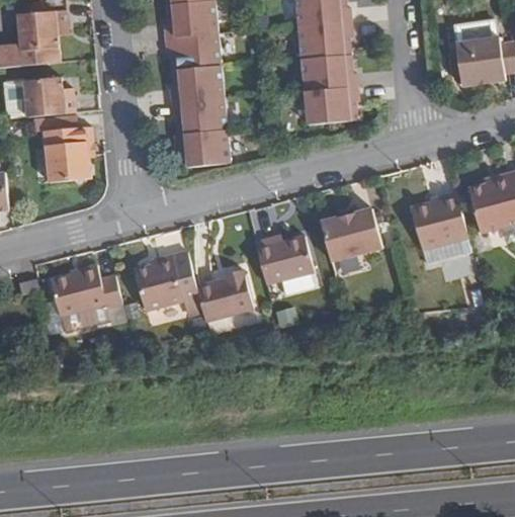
[(218,31),(213,0),(196,0),(166,3),(168,21),(163,22),(164,36),(218,31)]
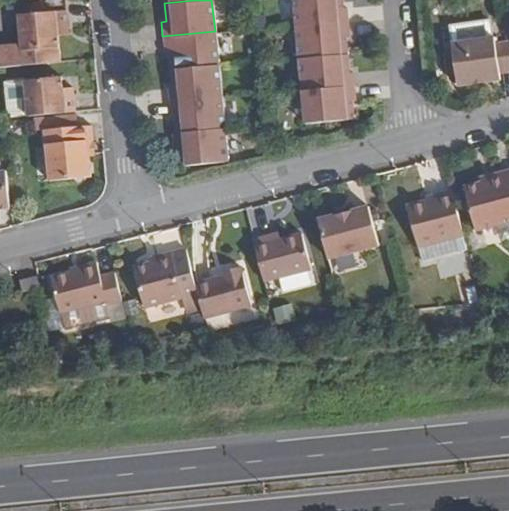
[(341,10),(339,0),(290,0),(293,27),(346,23),(345,10),(341,10)]
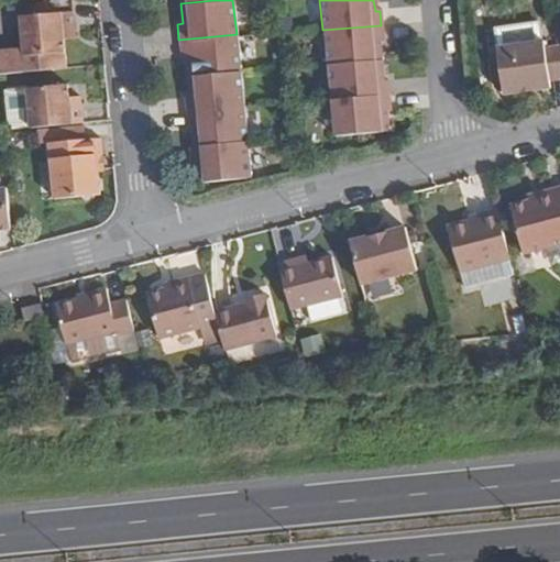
[(0,74),(63,68),(61,40),(72,37),(69,11),(17,15),(20,48),(0,50),(0,74)]
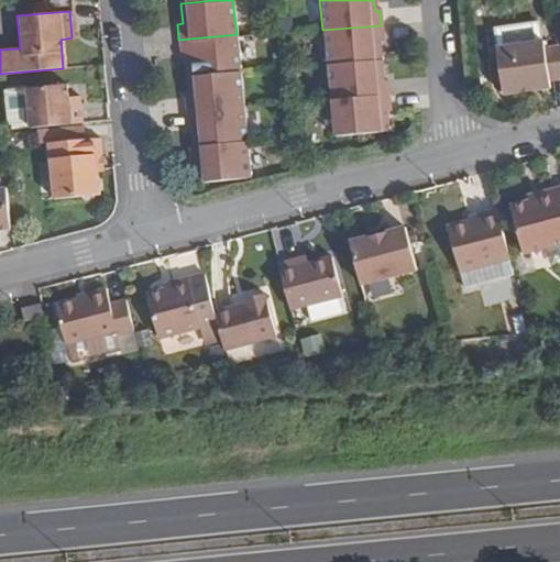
[(383,40),(381,25),(322,30),(326,65),(380,61),(377,41),(383,40)]
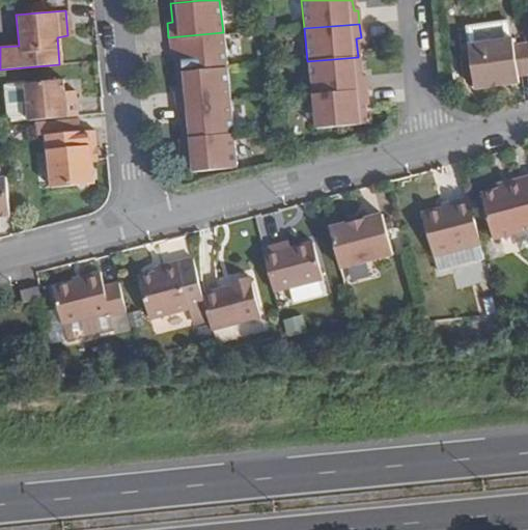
[(225,65),(223,32),(168,37),(169,51),(174,50),(176,70),(225,65)]
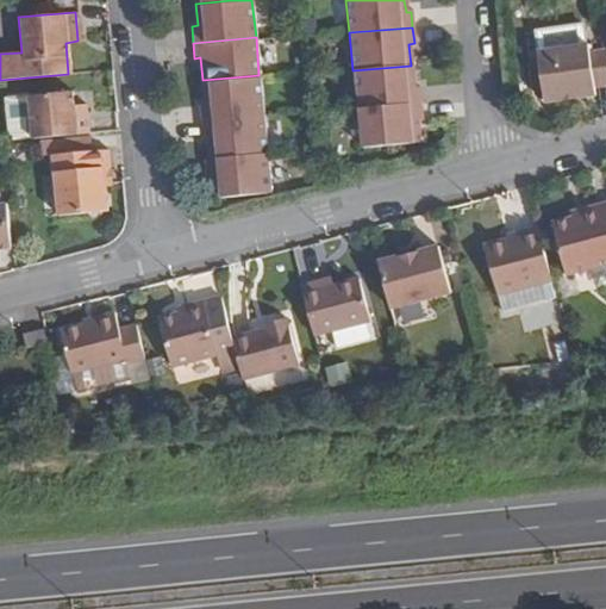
[(592,87),(605,85),(605,56),(605,49),(587,53),(586,44),(536,53),(542,101),(593,95),(592,87)]
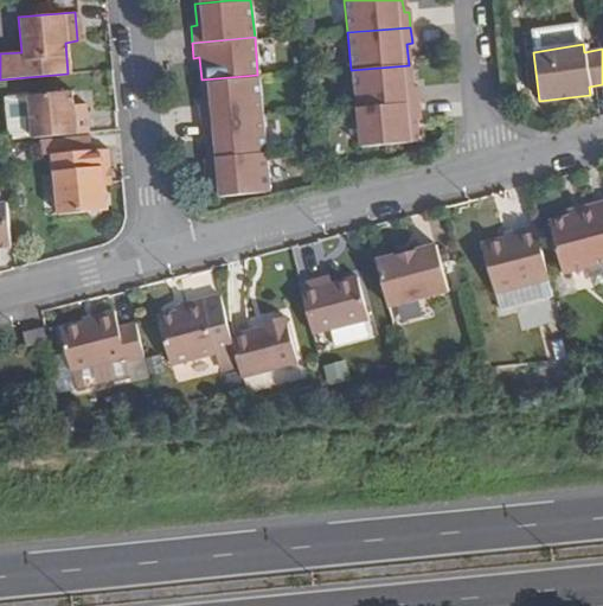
[(410,89),(409,65),(351,70),(354,109),(417,103),(416,89),(410,89)]
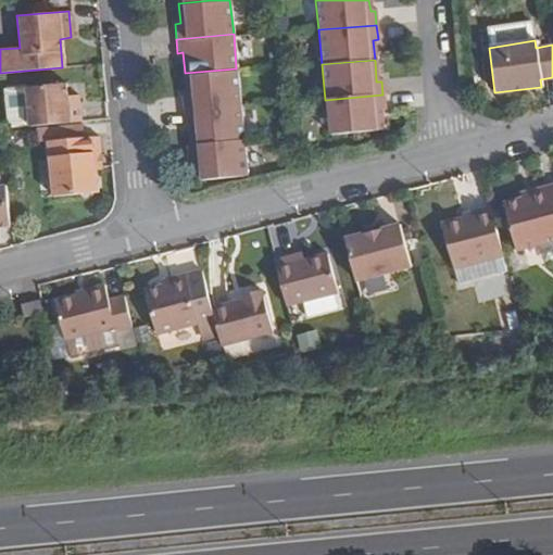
[(239,104),(236,68),(185,73),(187,91),(181,91),(183,109),(239,104)]
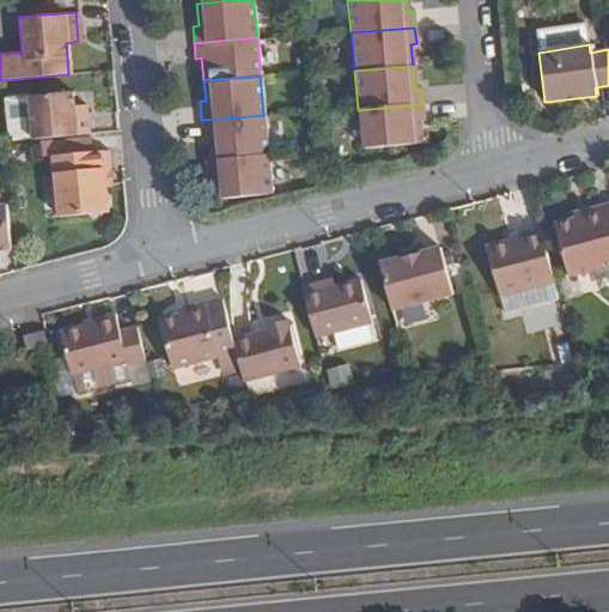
[(30,140),(86,134),(83,104),(72,105),(71,92),(25,97),(30,140)]
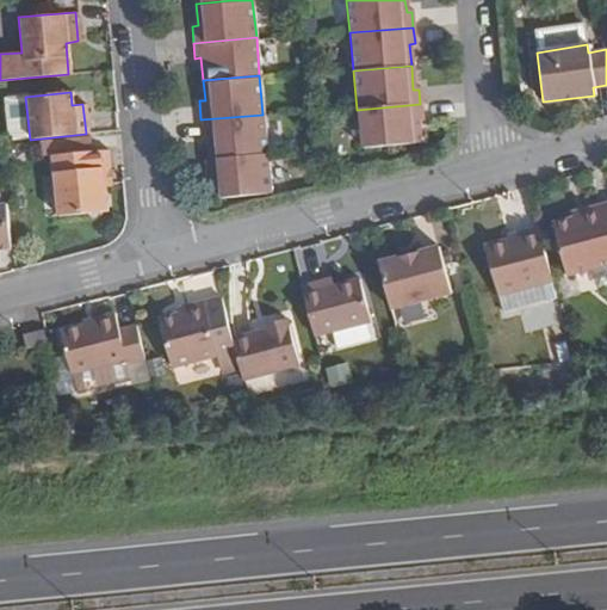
[(6,142),(30,140),(25,97),(2,99),(6,142)]
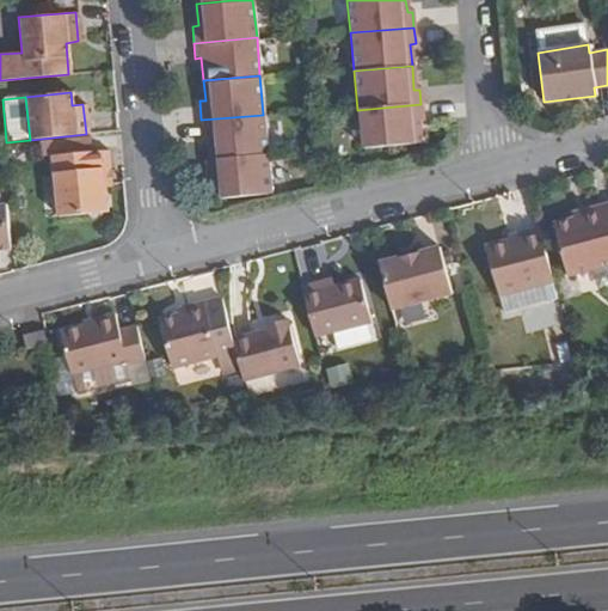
[(422,121),(421,104),(357,110),(361,147),(419,144),(417,121),(422,121)]
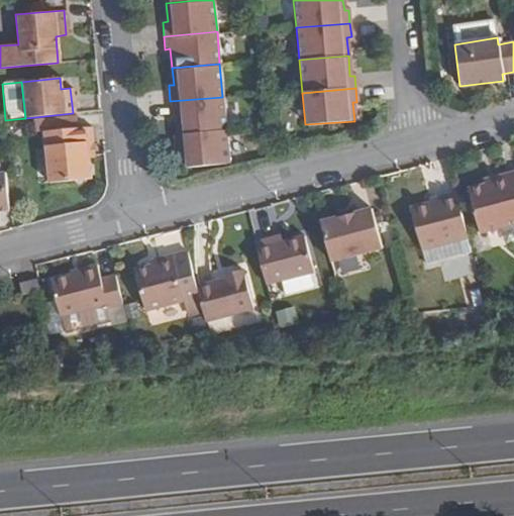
[(222,97),(170,101),(172,114),(175,114),(177,132),(226,129),(222,97)]
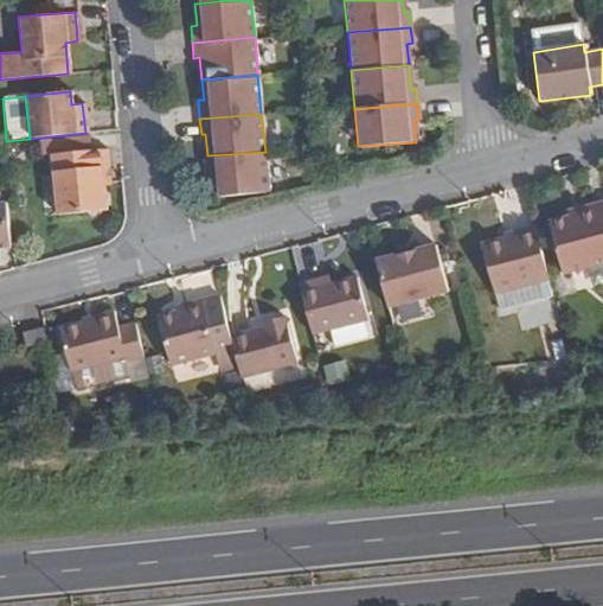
[(100,166),(108,165),(106,148),(50,153),(55,214),(104,209),(102,185),(100,166)]
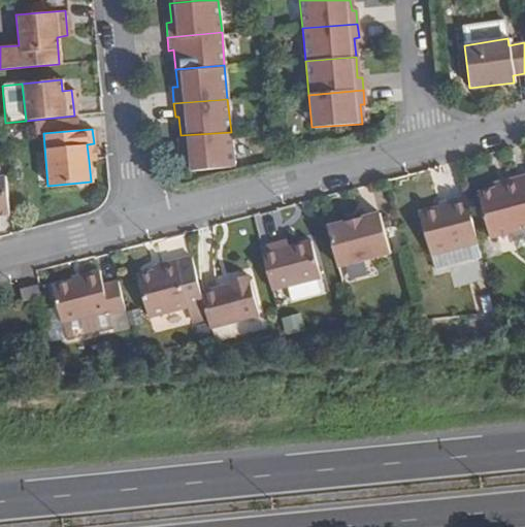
[(234,163),(231,132),(181,135),(176,136),(177,149),(182,149),(184,167),(234,163)]
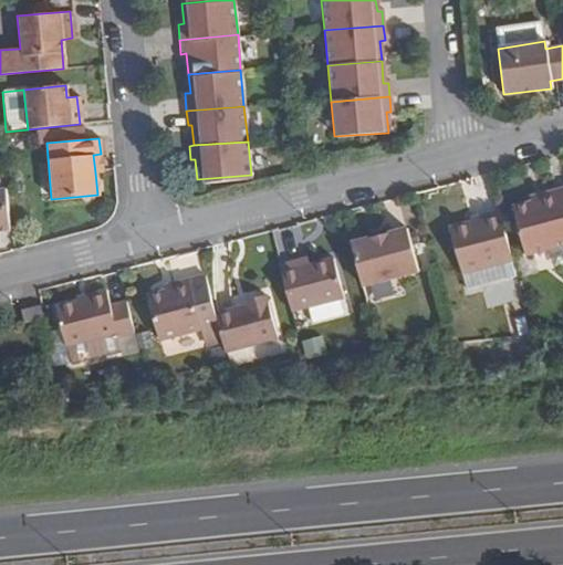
[(103,173),(101,154),(93,155),(95,173),(103,173)]
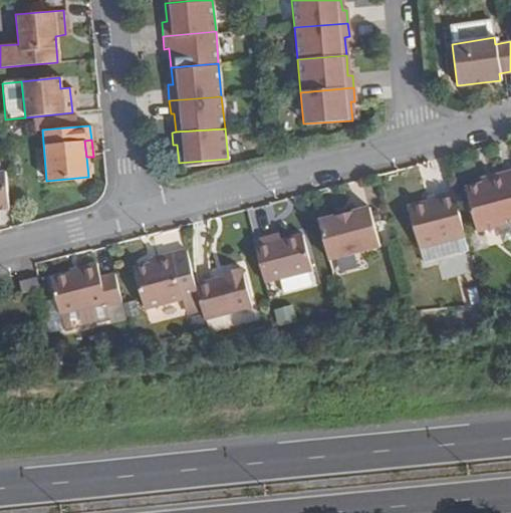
[(475,229),(510,220),(510,168),(503,170),(504,177),(480,182),(464,185),(475,229)]
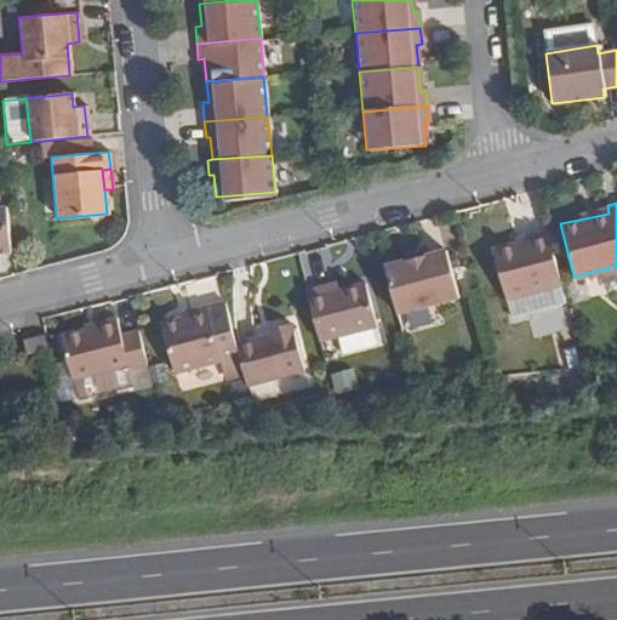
[(578,212),(580,220),(609,214),(607,205),(578,212)]
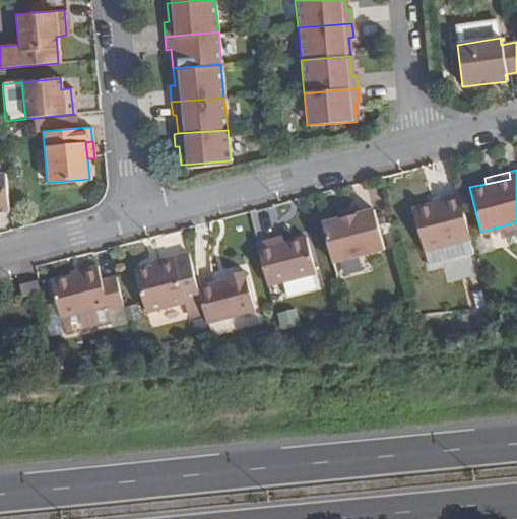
[(0,212),(8,212),(5,176),(0,176),(0,212)]
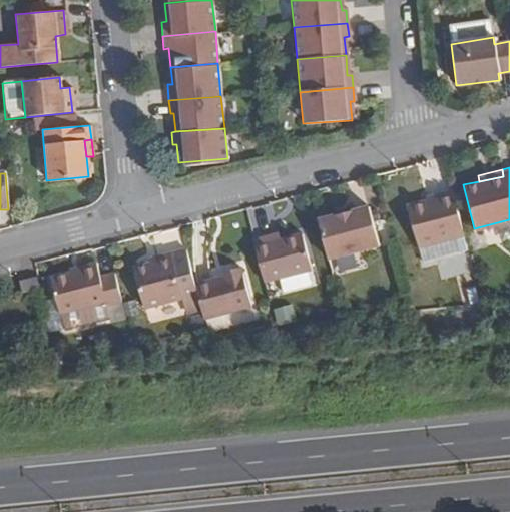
[(416,245),(462,233),(450,188),(433,191),(435,198),(424,200),(405,205),(416,245)]
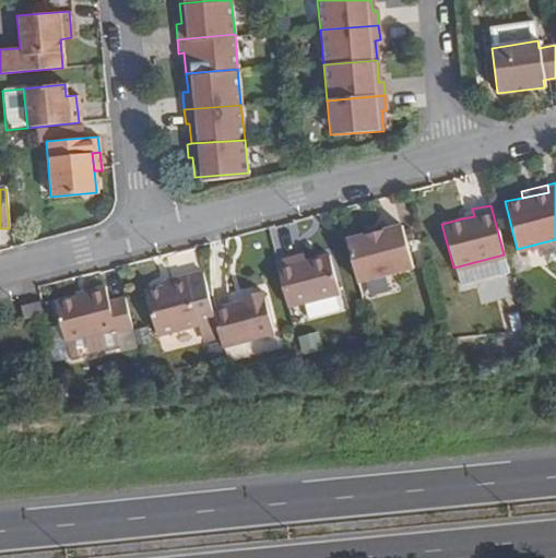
[(460,212),(462,218),(474,216),(472,209),(460,212)]
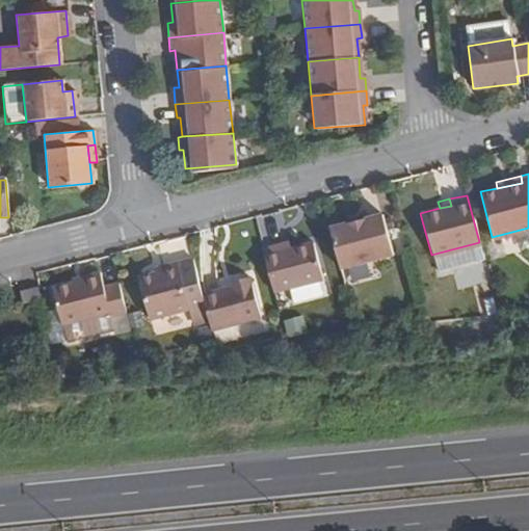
[(347,222),(363,218),(362,212),(345,215),(347,222)]
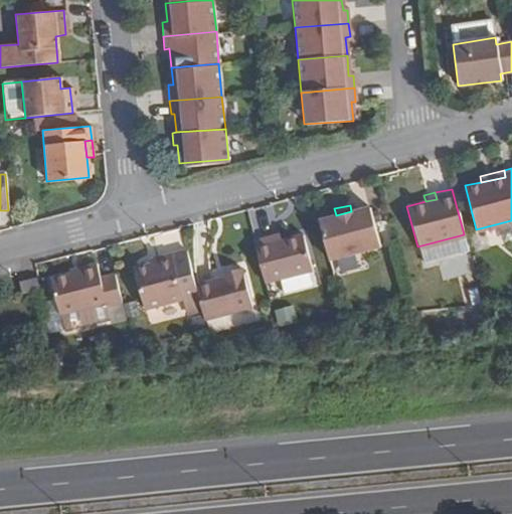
[(318,219),(327,259),(378,246),(369,207),(351,211),(336,215),(318,219)]
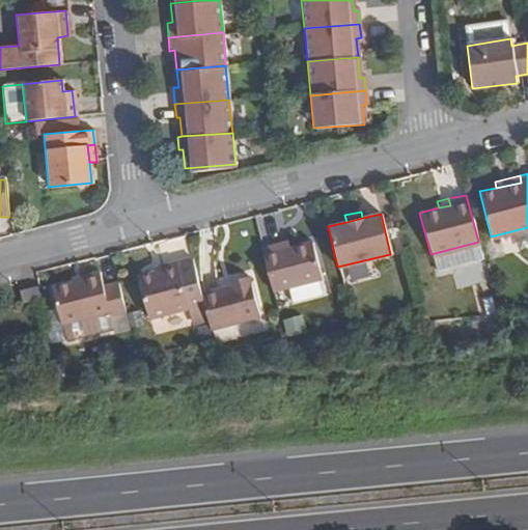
[(260,246),(272,291),(320,279),(310,239),(287,245),(277,248),(275,242),(260,246)]
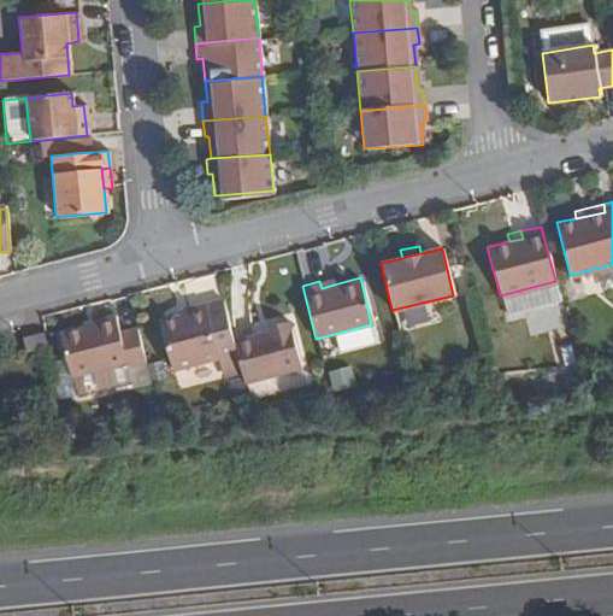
[(322,288),(334,285),(332,277),(319,281),(322,288)]
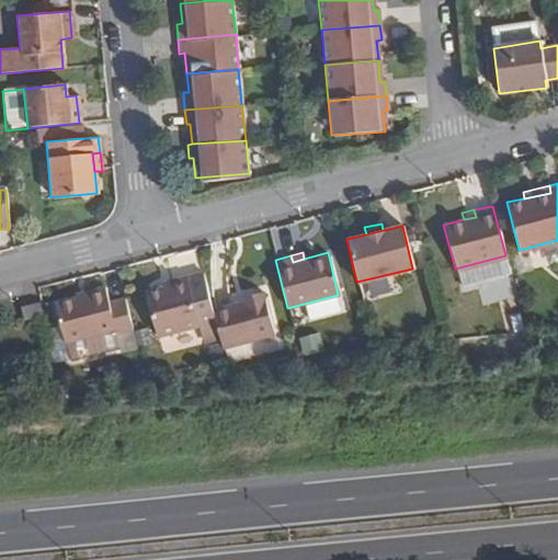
[(169,286),(161,288),(146,293),(156,335),(198,324),(203,341),(218,336),(211,308),(201,272),(186,275),(168,281),(169,286)]
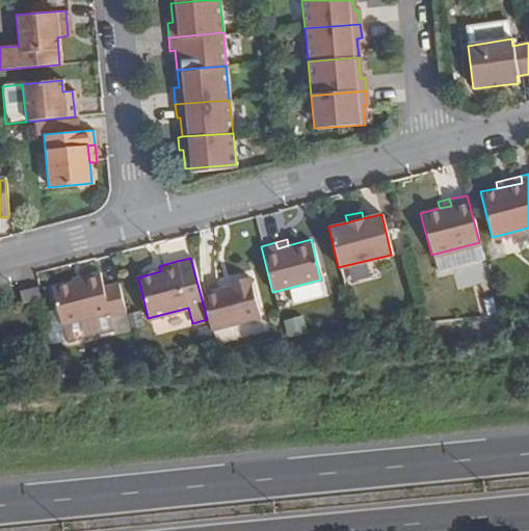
[(125,311),(116,280),(103,283),(99,268),(80,273),(81,277),(71,281),(51,286),(60,321),(107,310),(108,315),(125,311)]
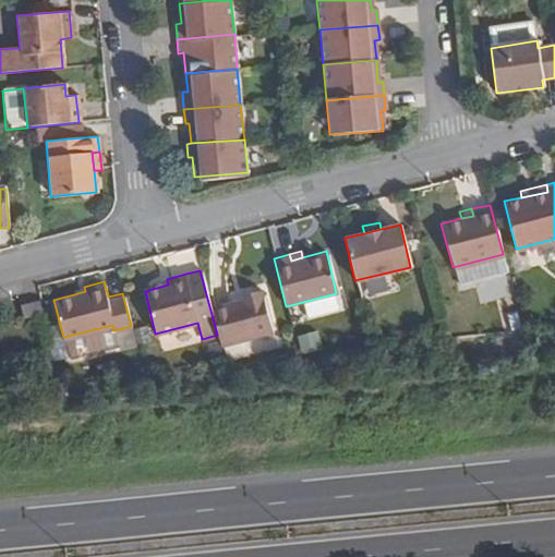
[(217,335),(219,344),(269,333),(260,289),(239,293),(239,299),(209,306),(217,335)]
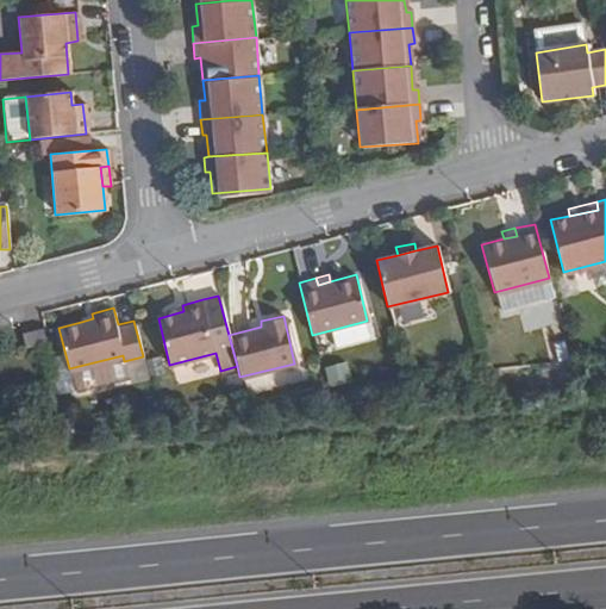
[(41,327),(22,331),(25,345),(44,341),(41,327)]
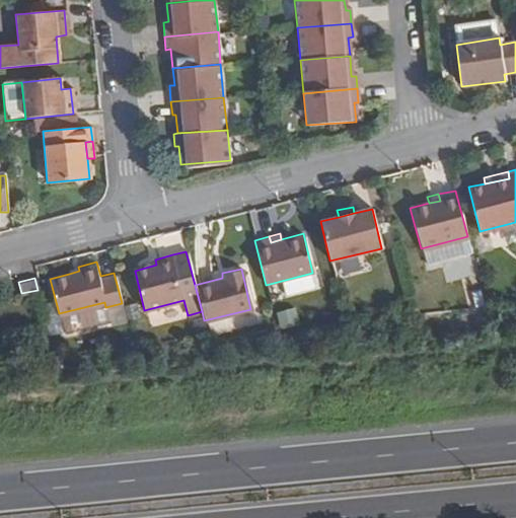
[(104,302),(59,313),(63,328),(108,316),(105,307),(104,302)]
